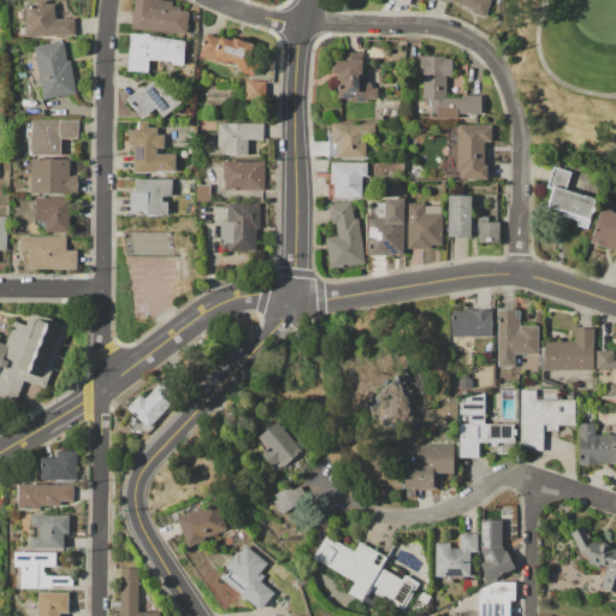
[(25,36),(25,5),(36,4),(36,0),(46,0),(46,4),(53,4),(54,19),(75,18),(75,35),(25,36)]
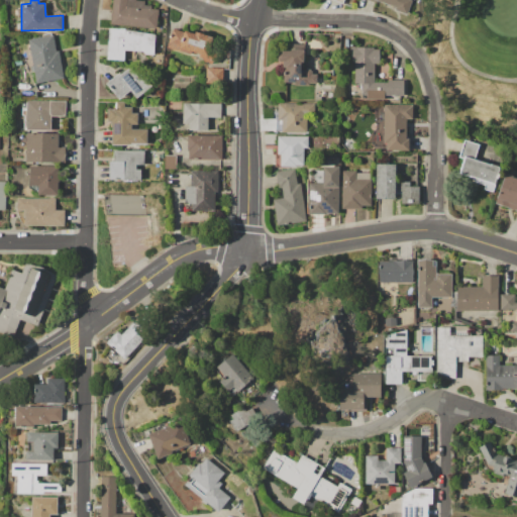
[(110,23),(112,0),(144,0),(144,4),(150,5),(150,9),(159,9),(156,29),(110,23)]
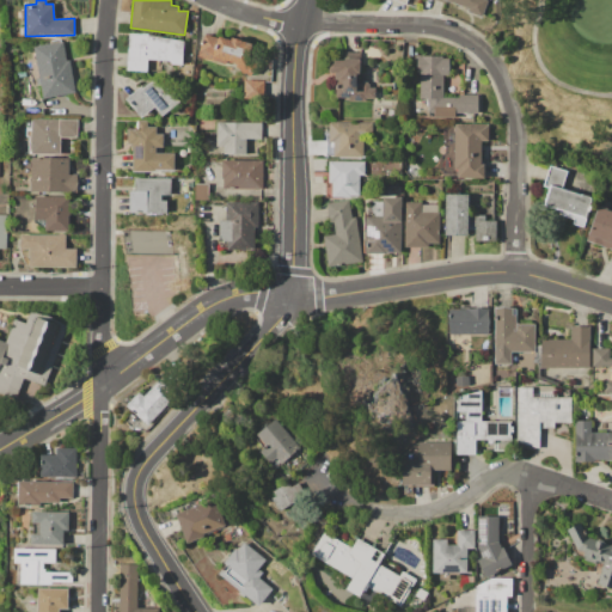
[(488,0),(482,17),(466,11),(467,8),(446,1),(445,4),(435,0),(488,0)]
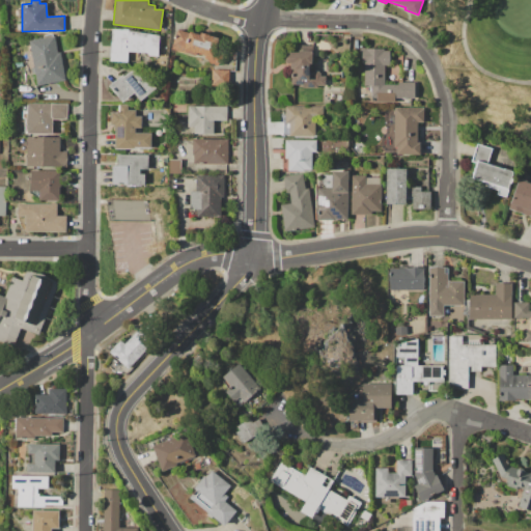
[(111,29),(159,33),(157,56),(146,55),(147,53),(137,52),(136,62),(127,61),(108,60),(111,29)]
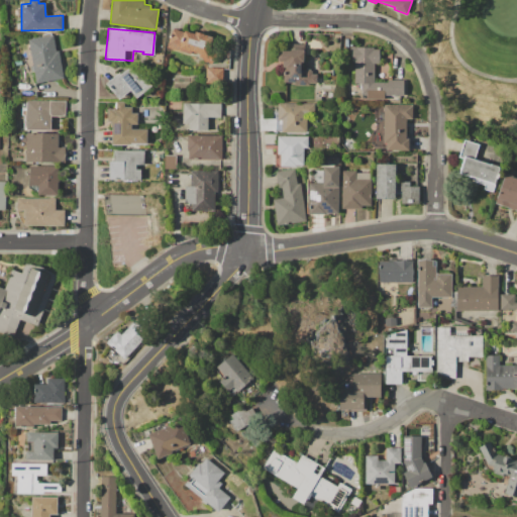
[(173,28),(184,32),(184,30),(194,33),(195,30),(213,36),(211,40),(218,43),(212,63),(200,60),(201,57),(199,56),(199,54),(192,50),(191,54),(167,46),(173,28)]
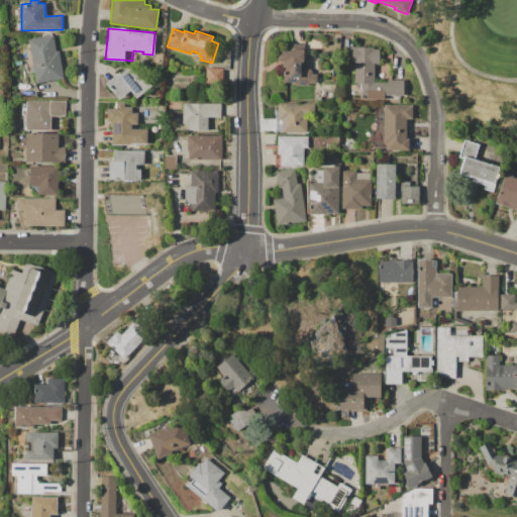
[(27,38),(53,33),(56,50),(59,49),(64,78),(35,83),(33,72),(31,72),(30,66),(32,65),(27,38)]
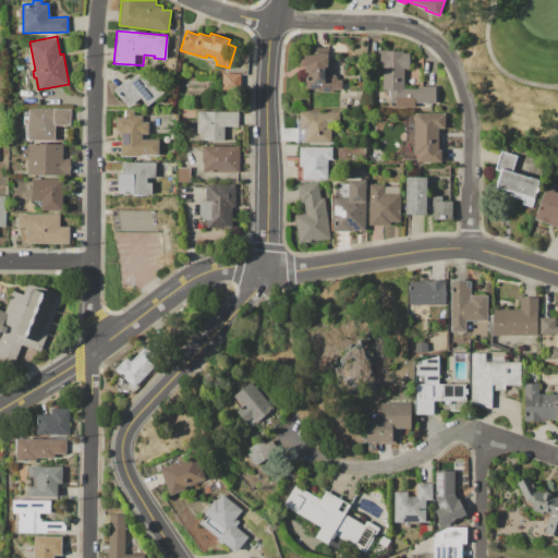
[(337,44),(343,44),(346,48),(343,53),(338,53),(335,49),(337,44)]
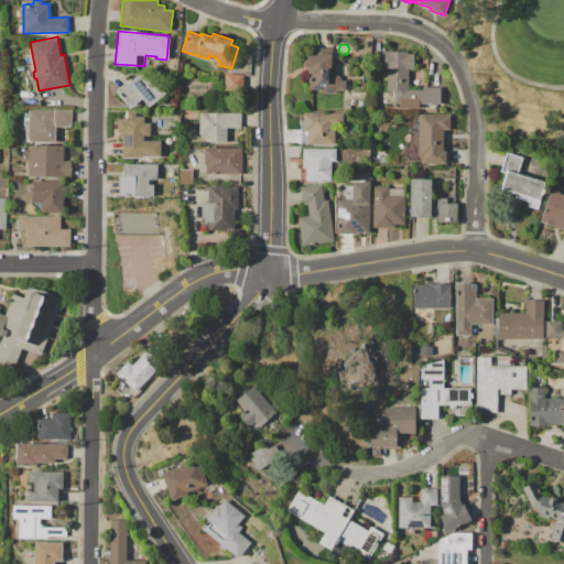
[(316,47),(332,47),(331,68),(329,68),(328,76),(334,76),(334,75),(339,76),(339,80),(346,80),(345,91),(336,91),(336,93),(320,91),(321,89),(308,88),(310,73),(307,73),(308,67),(302,67),(303,55),(316,55),(316,47)]
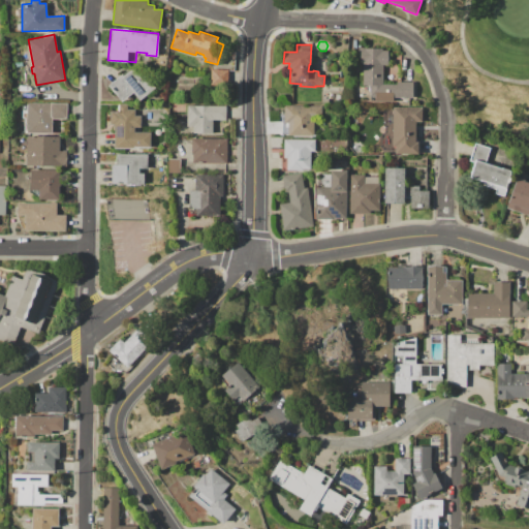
[(361,48),(387,48),(386,65),(383,65),(383,84),(396,84),(396,82),(413,82),(413,97),(394,97),(394,101),(369,101),(370,85),(363,85),(363,62),(361,62),(361,48)]
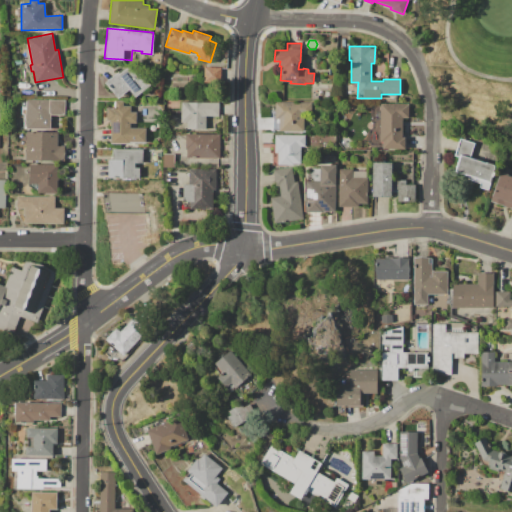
[(151,55),(159,56),(158,64),(151,63),(151,55)]
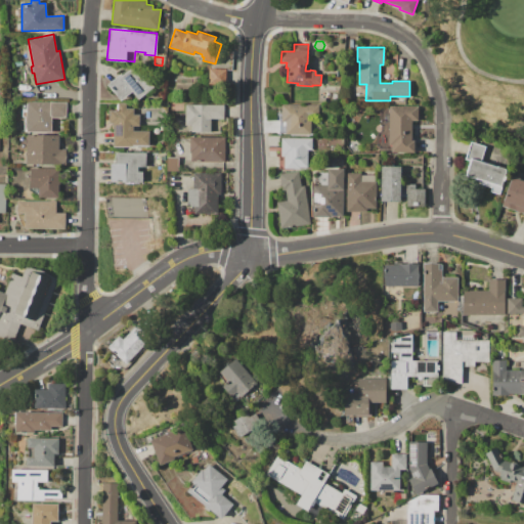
[(106,85),(120,74),(122,75),(134,64),(153,88),(138,100),(131,92),(121,100),(106,85)]
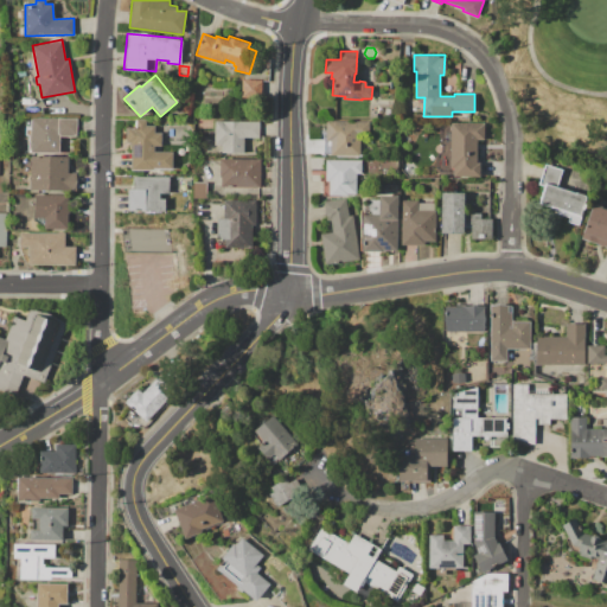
[(241,78),(262,81),(261,100),(240,97),(241,78)]
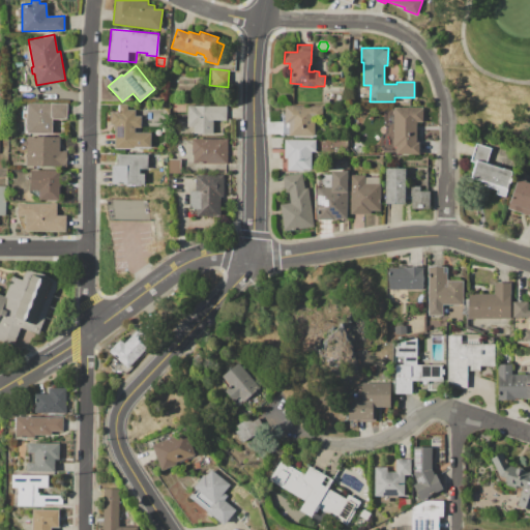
[(18,85),(34,83),(36,98),(19,98),(18,85)]
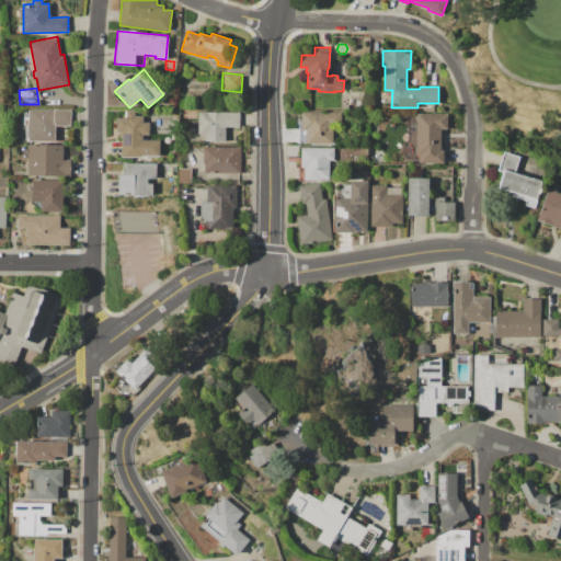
[(29,109),(70,109),(70,126),(65,126),(65,142),(27,141),(29,109)]
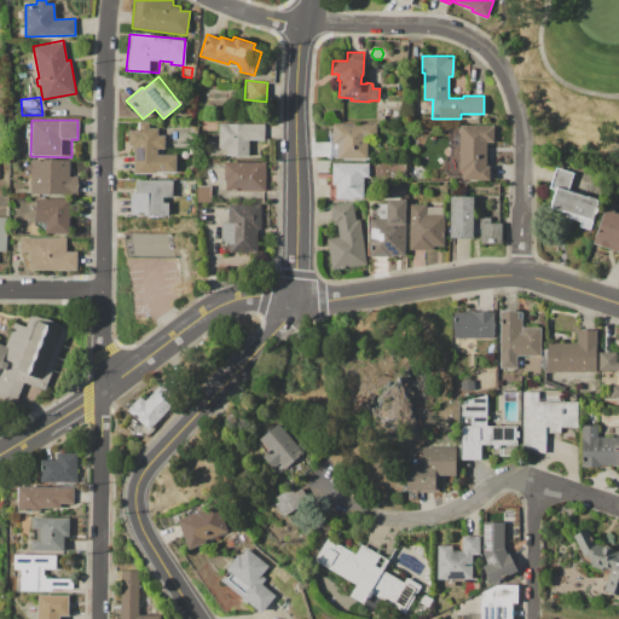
[(133,172),(134,149),(132,149),(132,145),(128,145),(128,129),(138,129),(138,122),(149,122),(148,127),(157,127),(157,134),(165,134),(165,149),(157,148),(157,154),(177,154),(175,173),(133,172)]
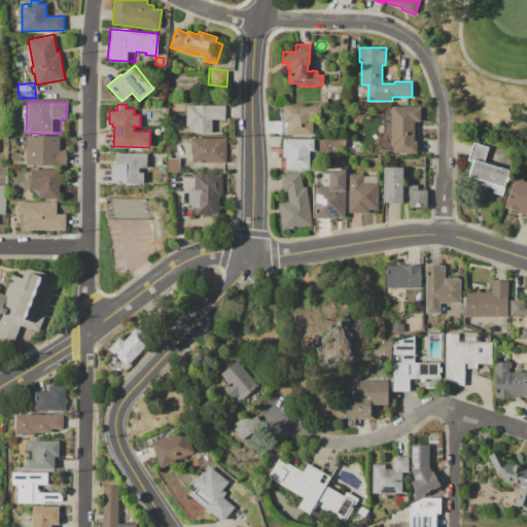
[(282,104),(320,104),(320,117),(313,117),(313,136),(282,135),(282,104)]
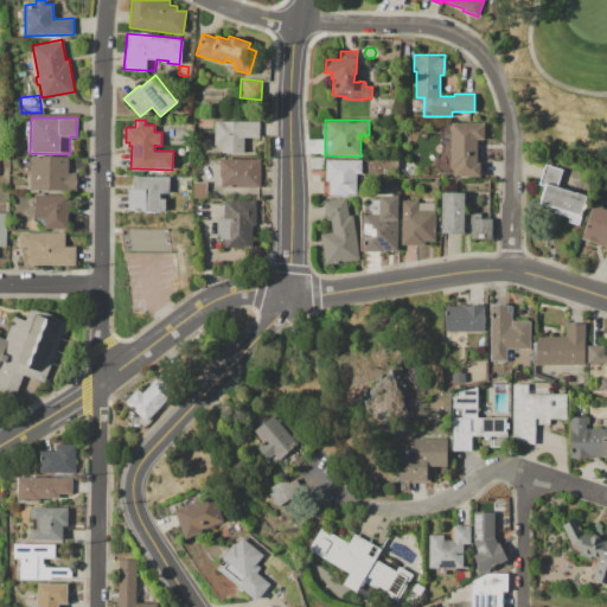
[(215,121),(260,121),(259,138),(243,138),(243,153),(221,153),(221,145),(213,145),(215,121)]
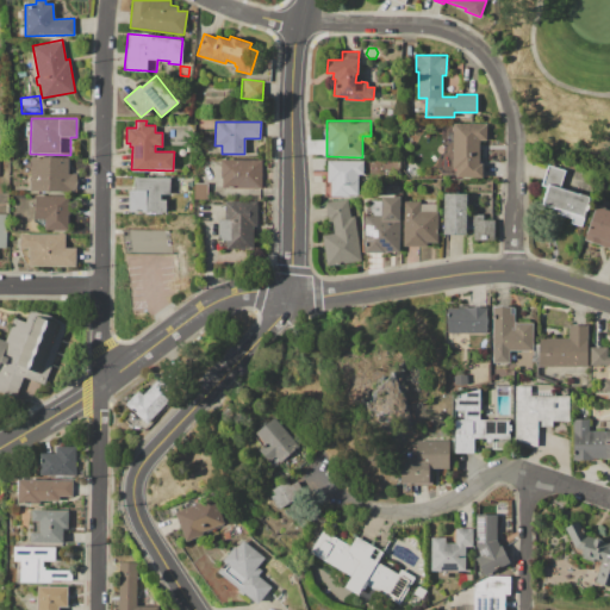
[(453,123),(486,124),(486,141),(480,141),(480,162),(484,162),(484,176),(441,176),(441,128),(453,128),(453,123)]
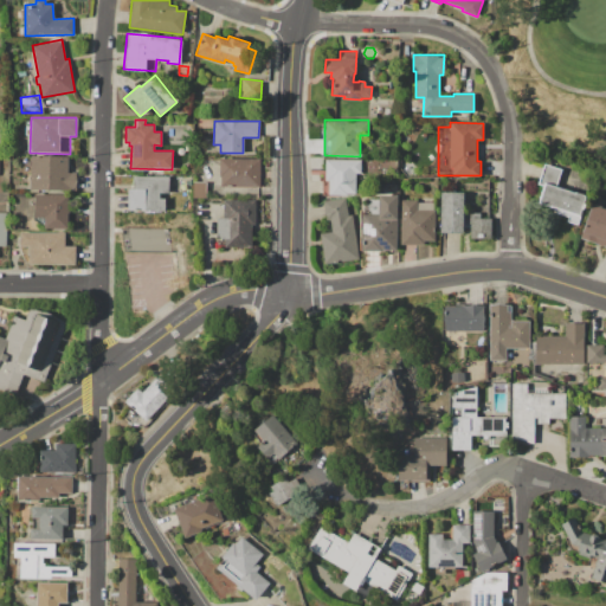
[(199,134),(212,134),(212,144),(199,144),(199,134)]
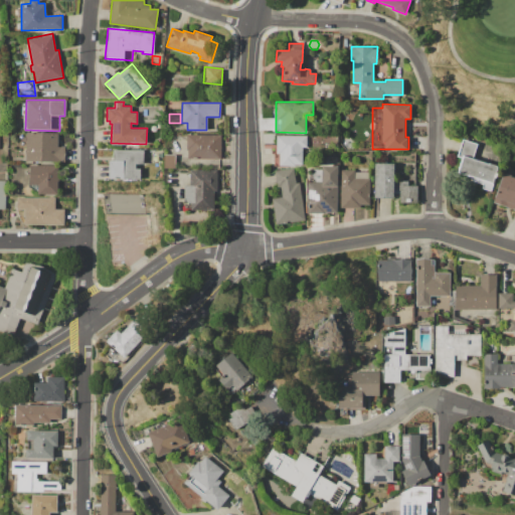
[(26,132),(58,133),(57,146),(65,146),(64,161),(25,160),(26,132)]
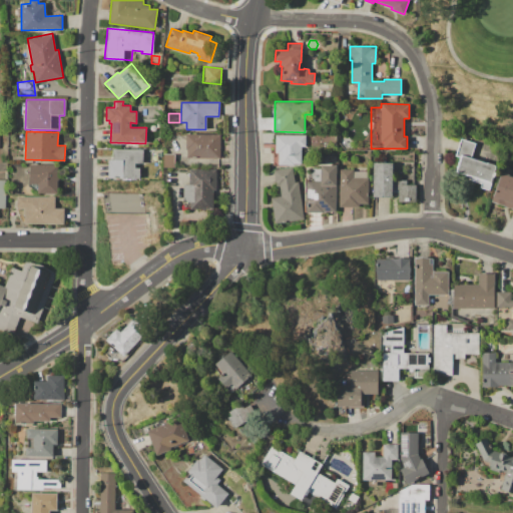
[(185,133),(220,134),(220,158),(185,157),(185,133)]
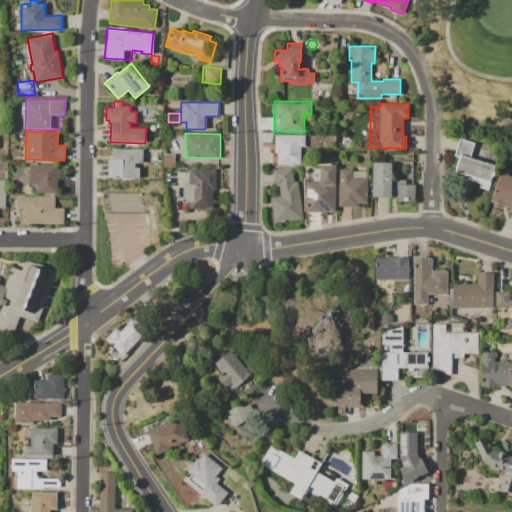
[(274,134),(305,134),(305,147),(301,146),(301,164),(272,164),(272,152),(274,152),(274,134)]
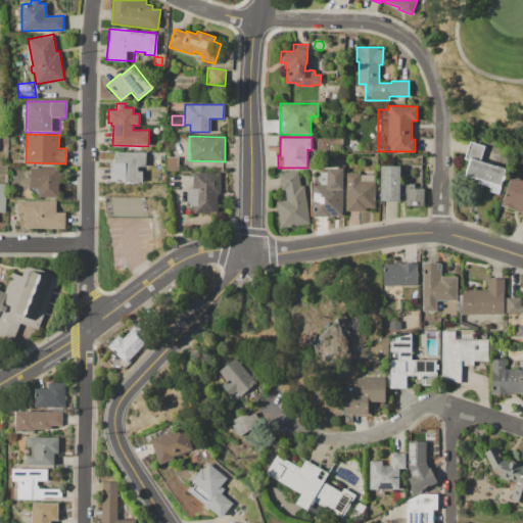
[(469,142),(484,146),(479,161),(495,167),(495,165),(506,169),(504,175),(505,176),(504,181),(502,181),(497,194),(488,191),(490,187),(476,183),(477,181),(463,176),(468,160),(464,159),(469,142)]
